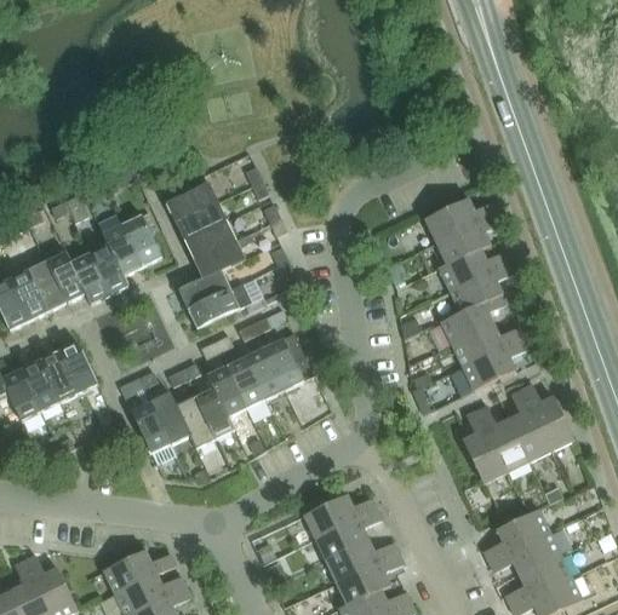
[(245,170),(251,183),(262,178),(256,165),(245,170)]
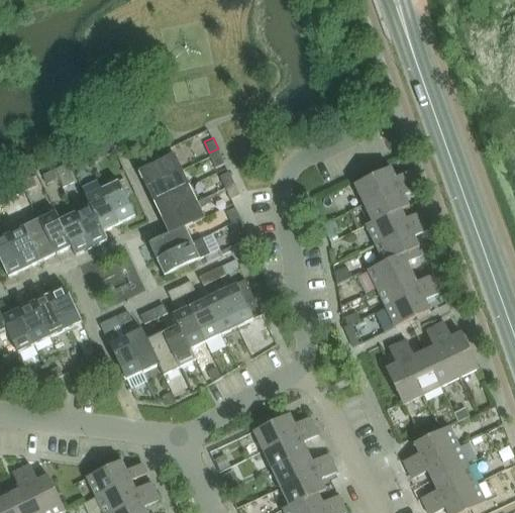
[(99,151),(95,142),(83,148),(88,157),(99,151)]
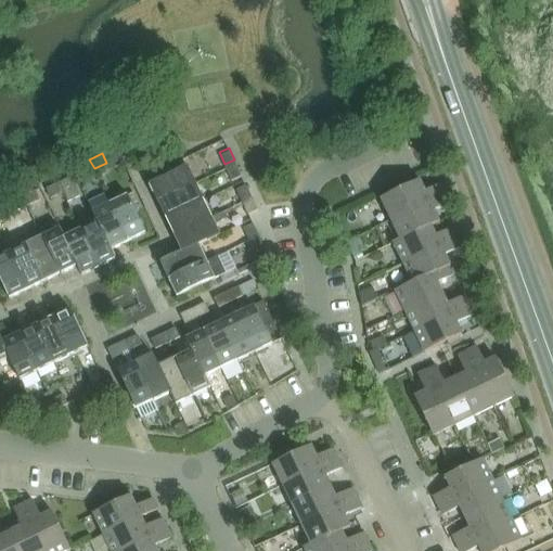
[(89,159),(77,165),(81,175),(94,168),(89,159)]
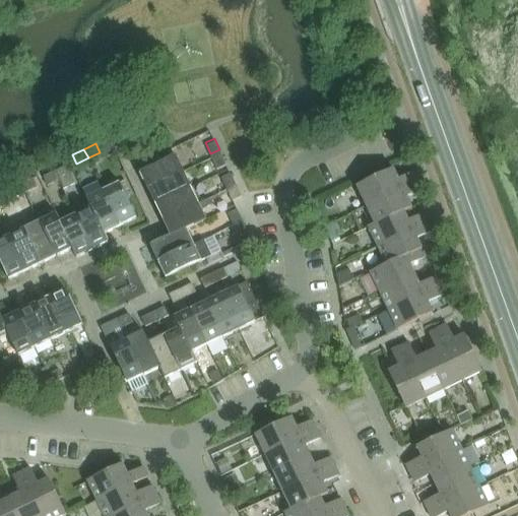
[(216,166),(225,160),(219,149),(210,153),(216,166)]
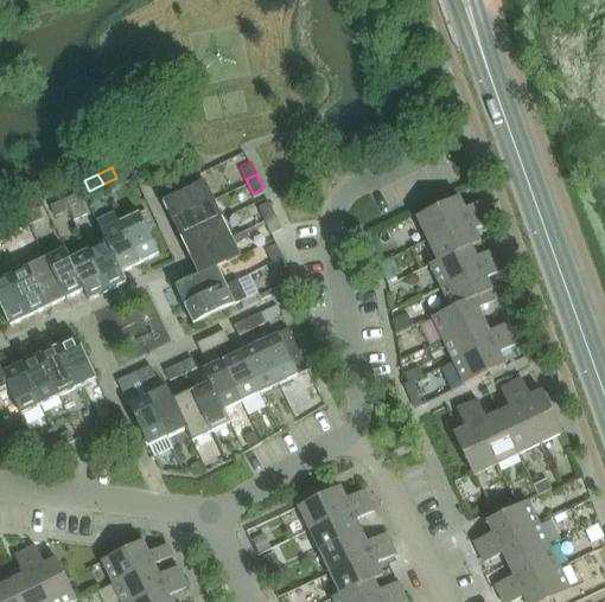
[(170,217),(211,197),(203,178),(160,198),(170,217)]
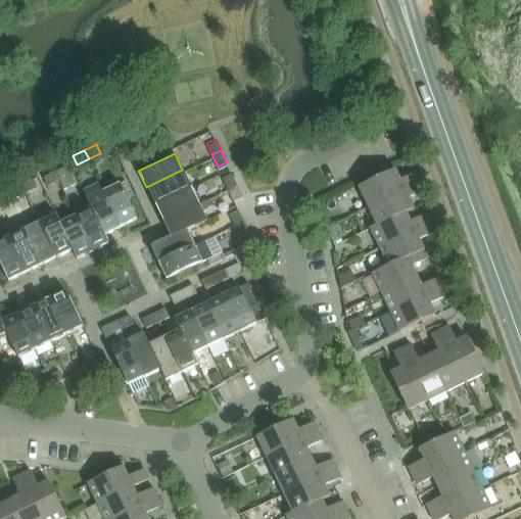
[(58,177),(69,172),(65,162),(53,169),(58,177)]
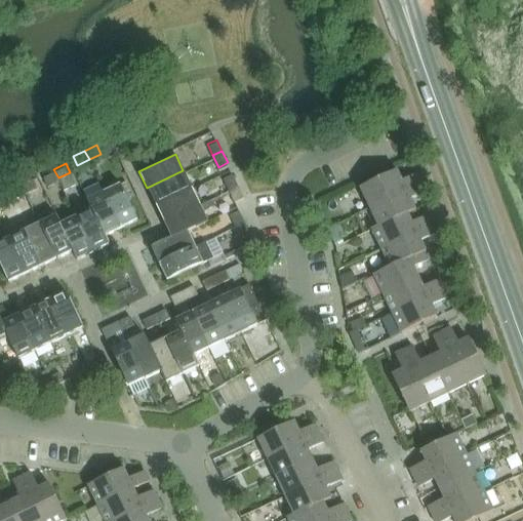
[(368,203),(420,177),(416,169),(401,176),(396,166),(359,184),(368,203)]
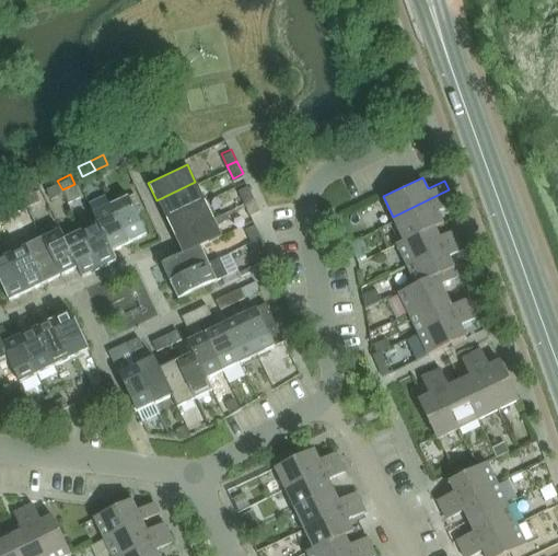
[(57,181),(45,186),(49,196),(62,189),(57,181)]
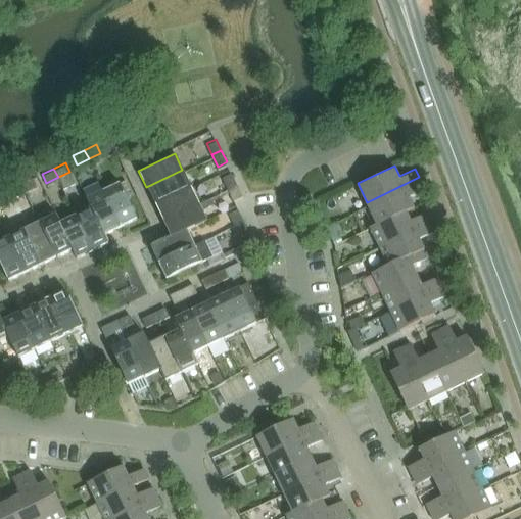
[(146,187),(154,203),(190,185),(182,170),(146,187)]
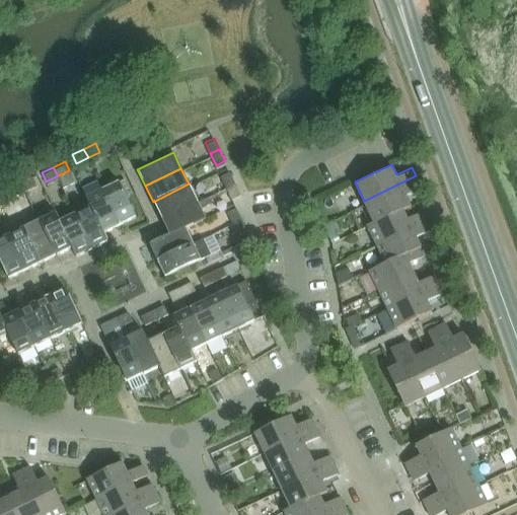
[(220,173),(225,185),(234,180),(229,169),(220,173)]
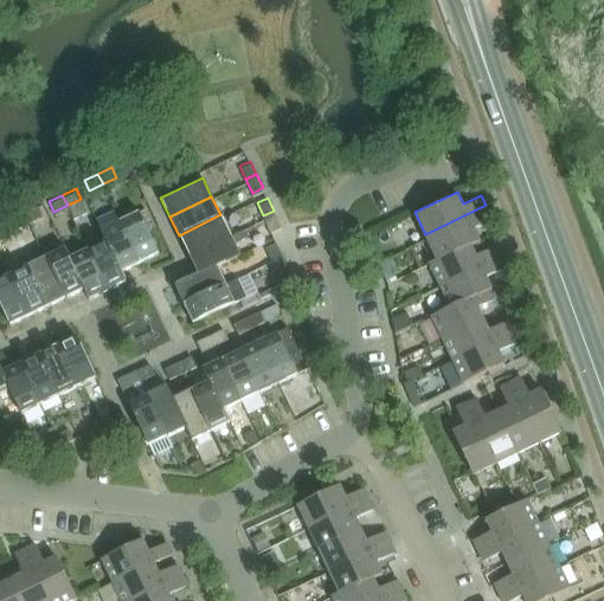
[(42,213),(39,206),(37,202),(24,209),(29,219),(42,213)]
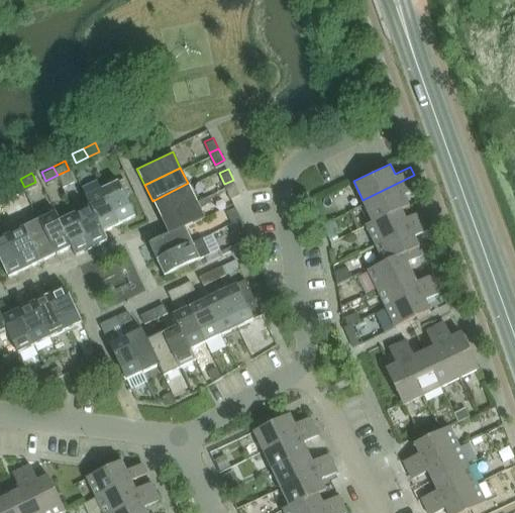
[(403,192),(411,188),(419,184),(414,175),(363,200),(372,218),(407,201),(403,192)]
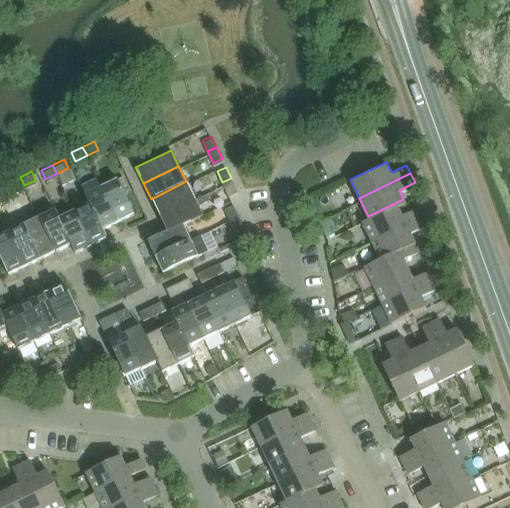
[(24,185),(20,177),(9,182),(13,191),(24,185)]
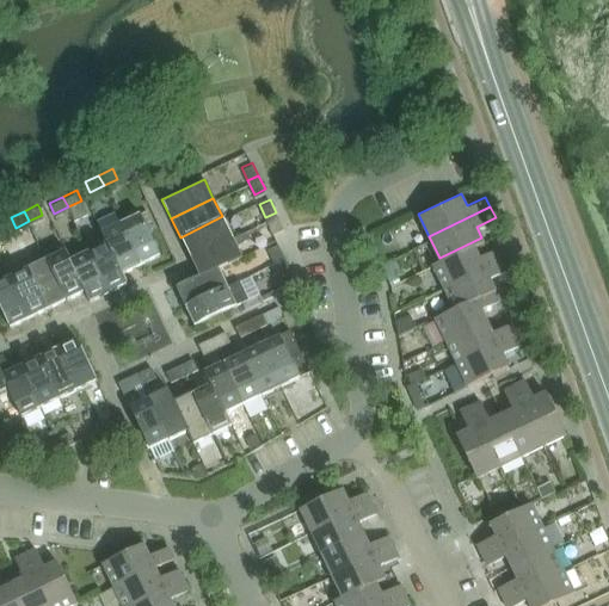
[(137,211),(118,220),(140,263),(158,253),(137,211)]
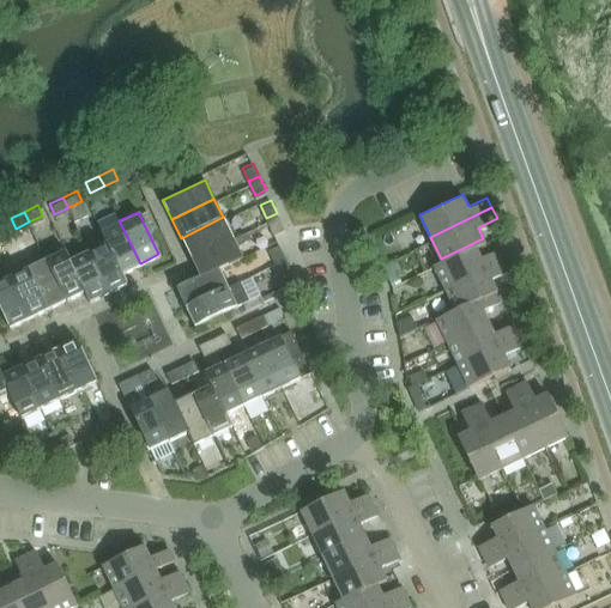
[(266,218),(273,232),(284,226),(277,213),(266,218)]
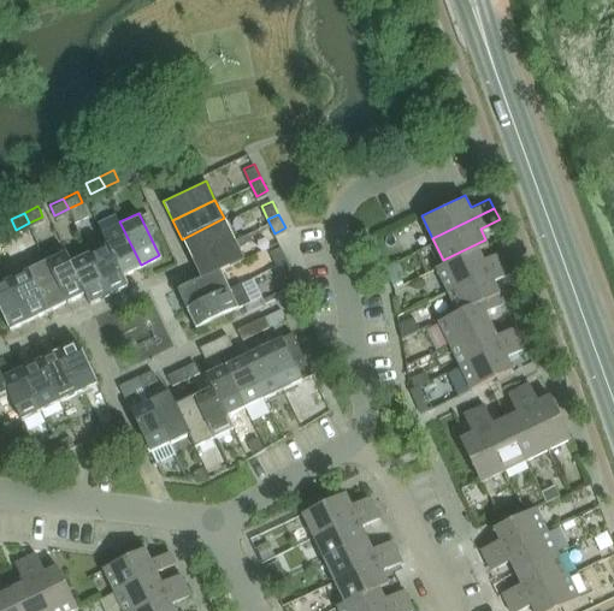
[(234,237),(224,218),(182,239),(190,257),(234,237)]
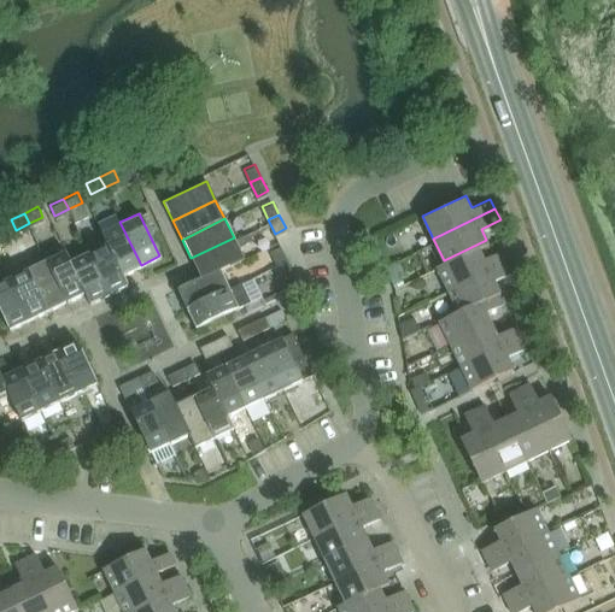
[(100,233),(105,242),(106,241),(122,275),(141,265),(119,222),(100,233)]
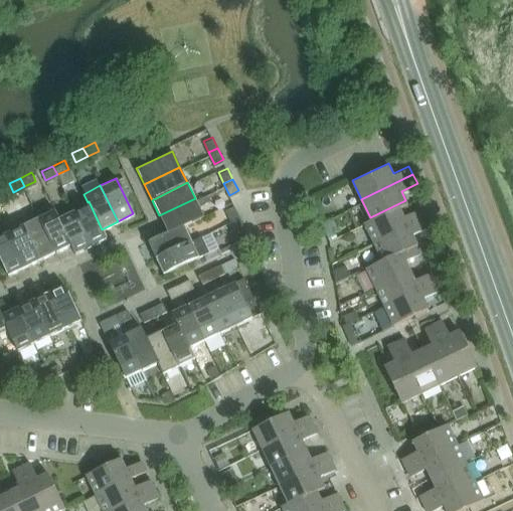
[(159,215),(166,230),(167,231),(182,223),(202,214),(195,198),(159,215)]
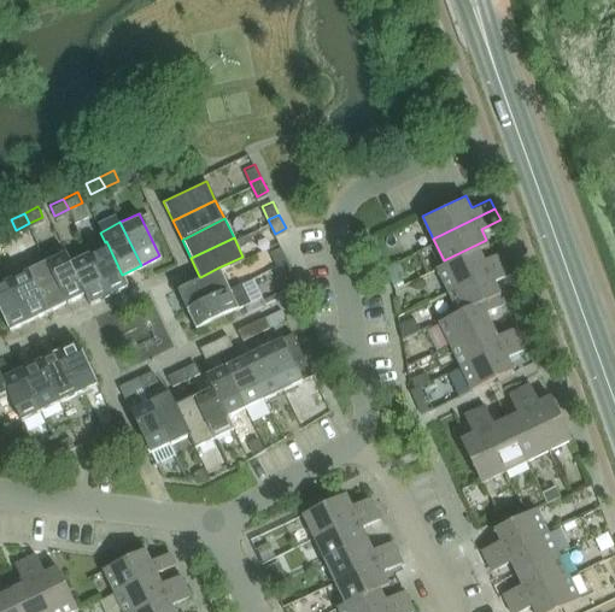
[(446,287),(507,258),(502,247),(482,257),(478,246),(487,241),(486,240),(444,260),(435,264),(446,287)]
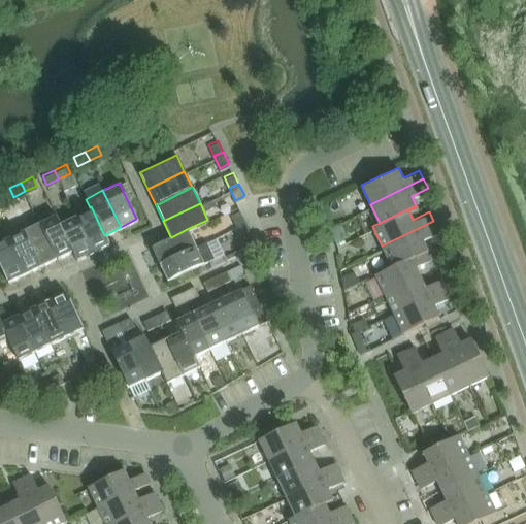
[(108,243),(104,235),(91,206),(90,207),(74,215),(92,251),(108,243)]
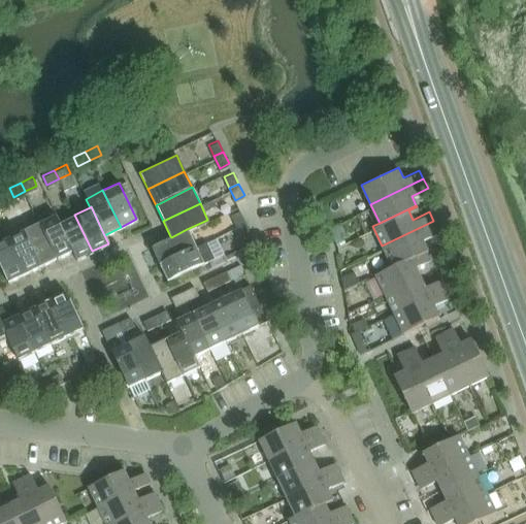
[(231,213),(236,225),(245,220),(239,208),(231,213)]
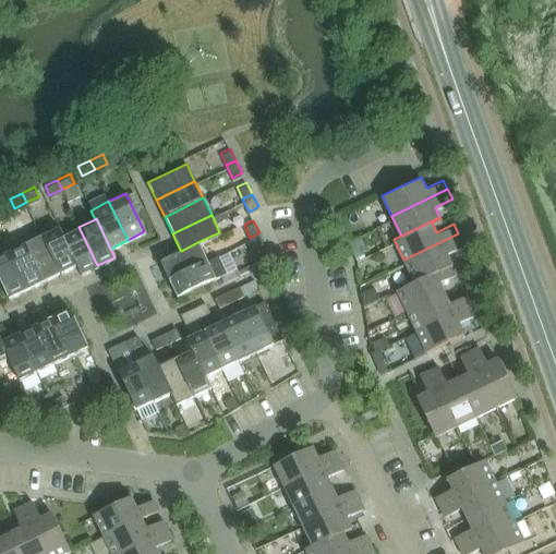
[(75,264),(62,235),(57,226),(40,233),(59,273),(74,265),(75,264)]
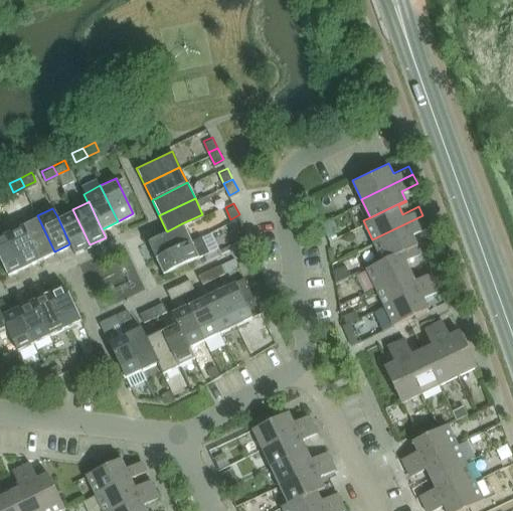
[(90,244),(72,209),(57,216),(69,243),(68,244),(73,252),(90,244)]
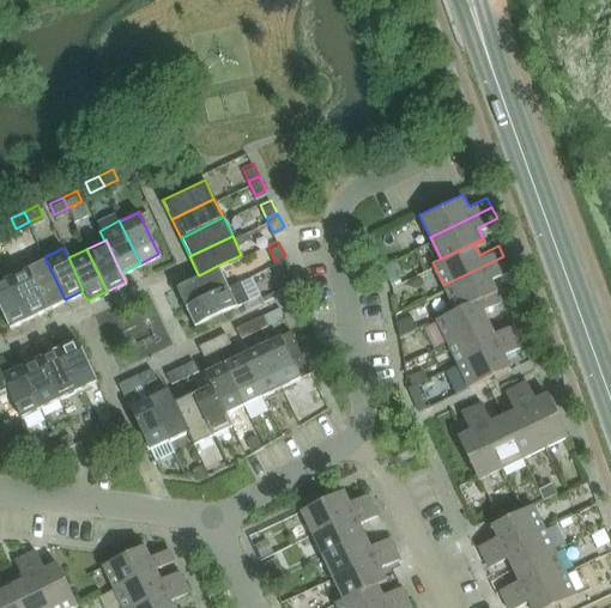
[(282,274),(291,269),(285,255),(274,261),(282,274)]
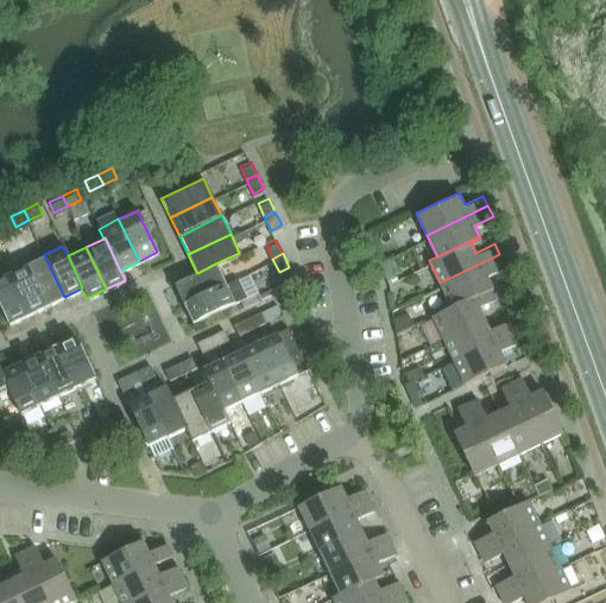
[(64,297),(44,254),(25,264),(45,305),(64,297)]
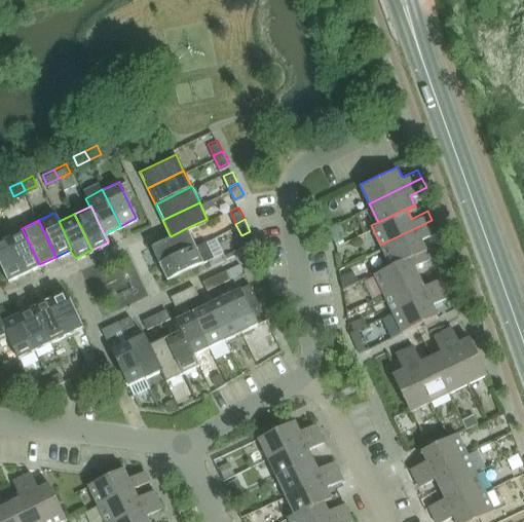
[(420,236),(437,229),(432,220),(380,245),(389,263),(425,247),(420,236)]
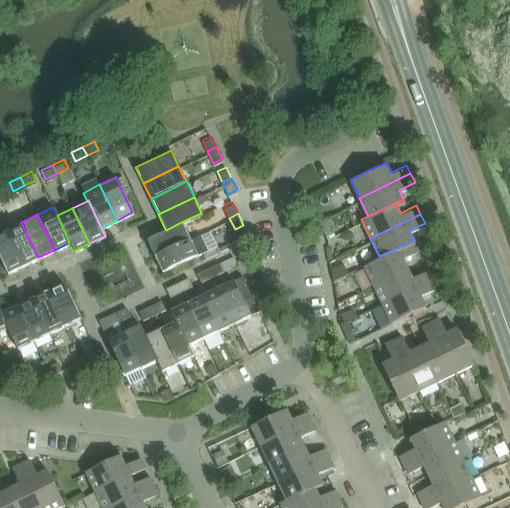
[(38,257),(21,222),(5,230),(22,265),(38,257)]
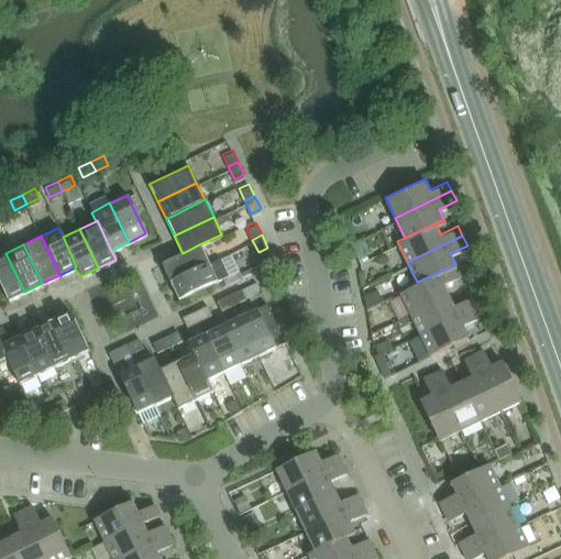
[(160,263),(168,281),(208,262),(199,244),(183,253),(182,252),(160,263)]
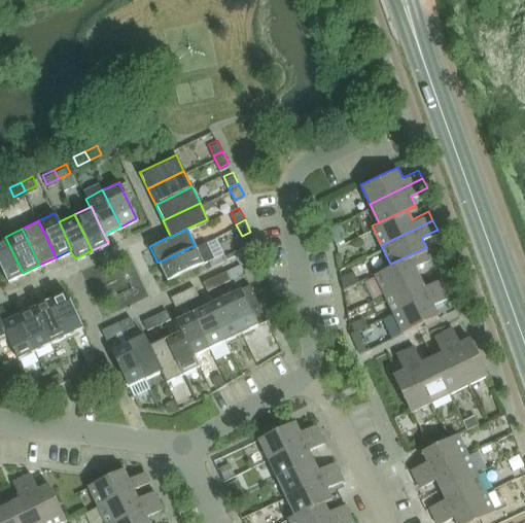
[(23,273),(5,237),(0,239),(0,266),(7,281),(23,273)]
